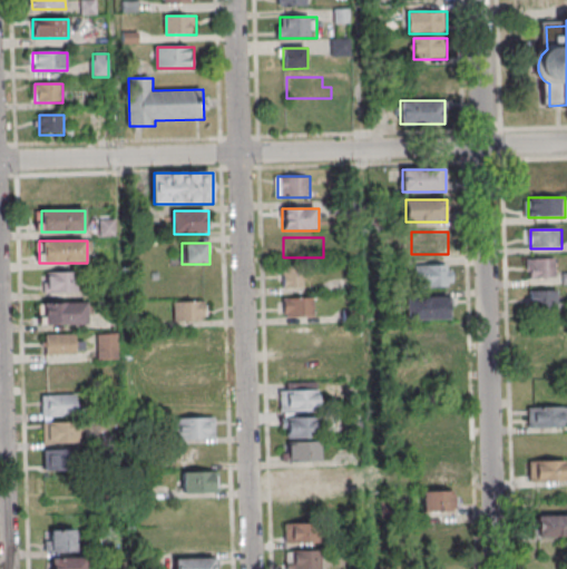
[(529,280),(558,280),(558,260),(529,260),(529,280)]
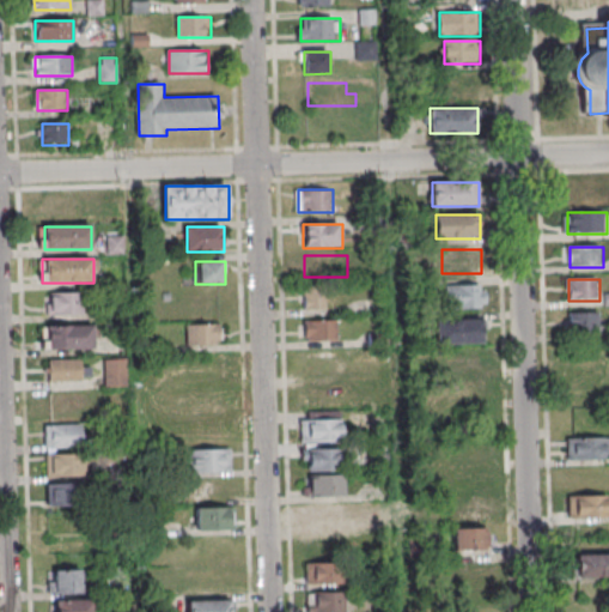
[(488,309),(488,285),(448,285),(448,309),(488,309)]
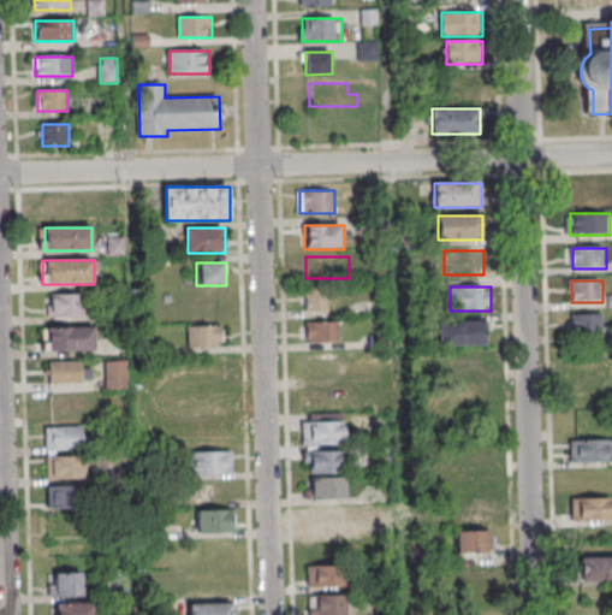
[(307,312),(328,312),(328,288),(307,288),(307,312)]
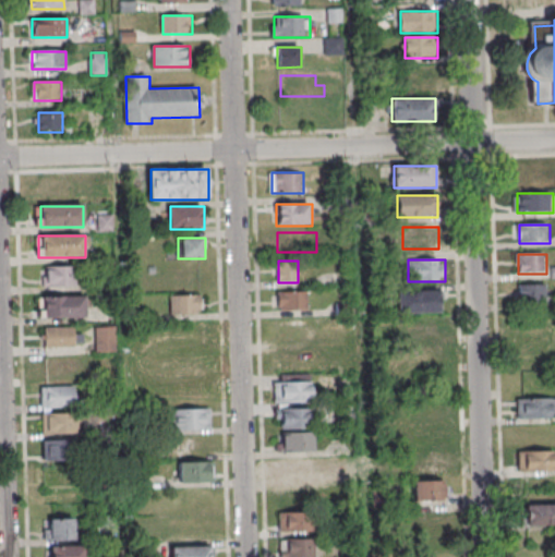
[(44,267),(44,287),(64,287),(64,267),(44,267)]
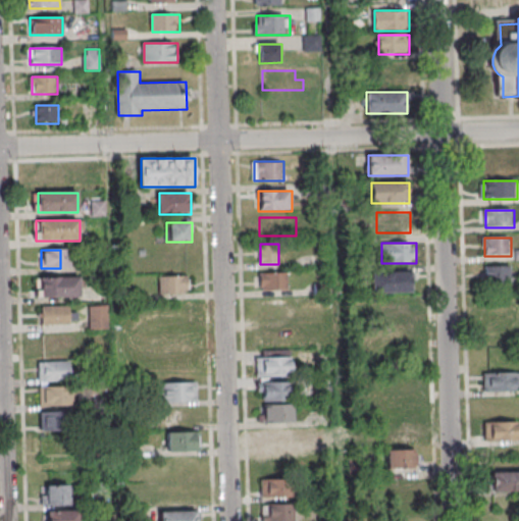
[(486,266),(486,281),(513,281),(513,266),(486,266)]
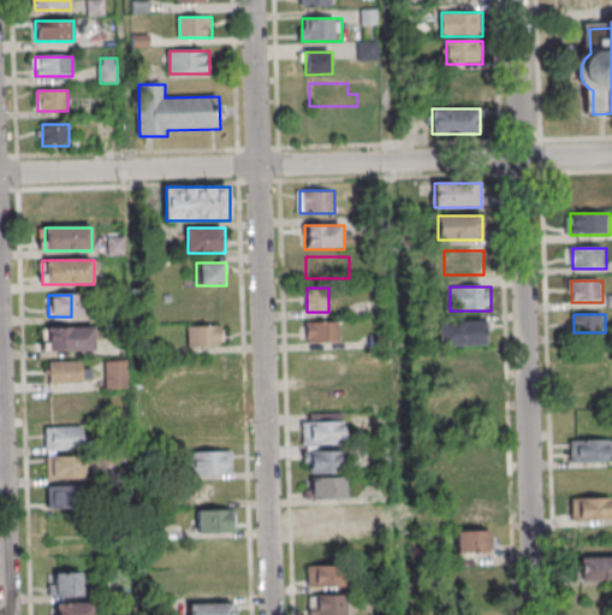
[(308,343),(342,343),(342,321),(308,321),(308,343)]
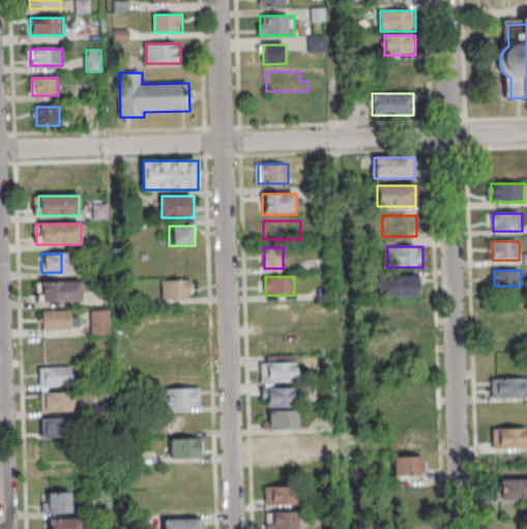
[(379,276),(379,298),(418,298),(418,276),(379,276)]
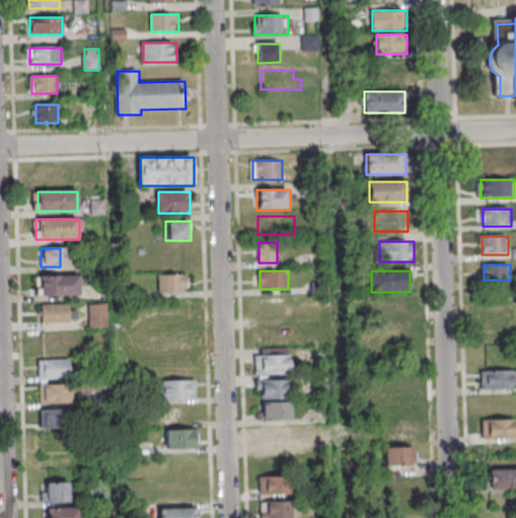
[(160,292),(188,292),(188,275),(160,275),(160,292)]
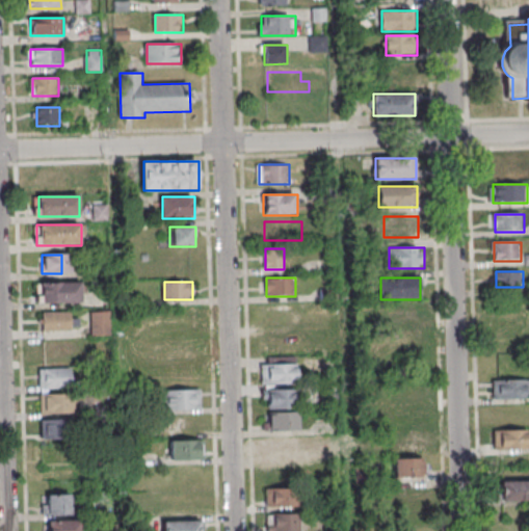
[(42,303),(86,303),(86,283),(42,283),(42,303)]
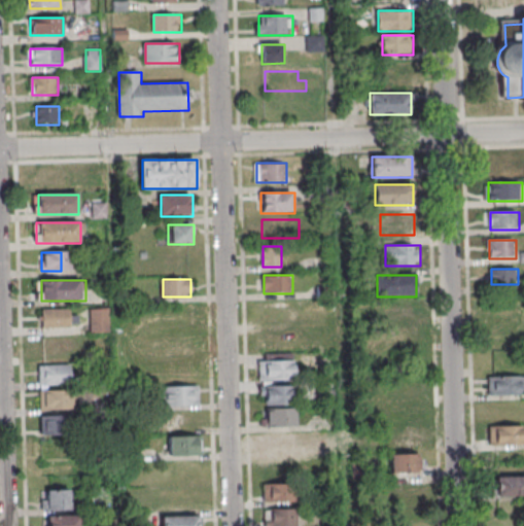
[(388,302),(388,321),(414,321),(414,302),(388,302)]
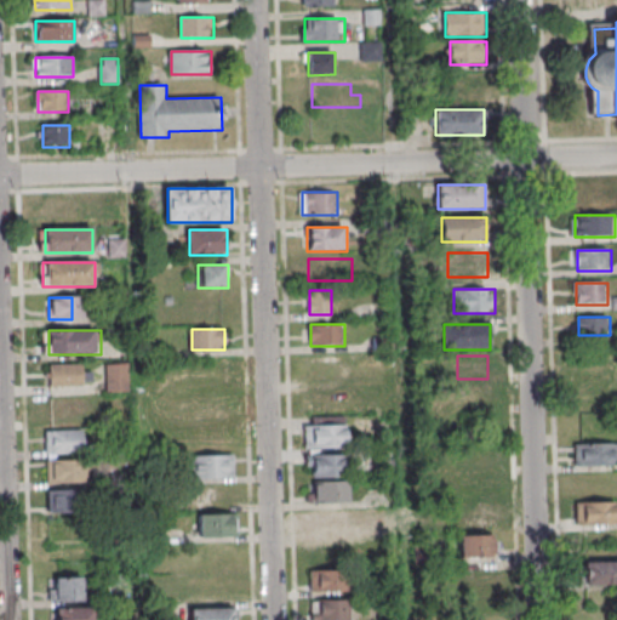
[(49,367),(49,386),(92,386),(92,367),(49,367)]
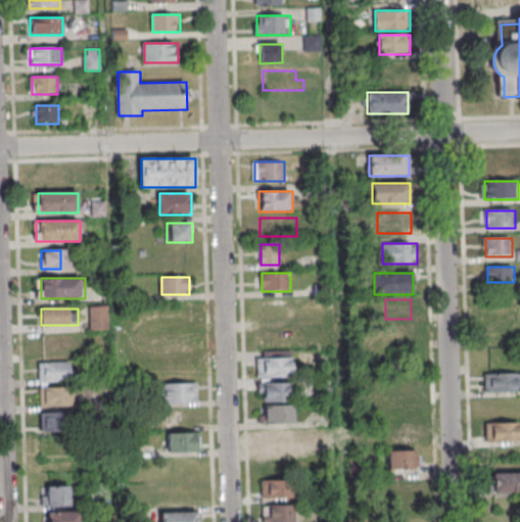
[(83,354),(83,334),(41,334),(41,354),(83,354)]
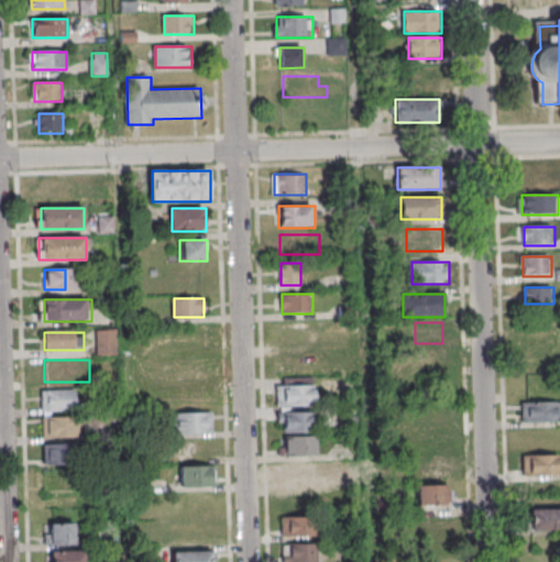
[(316,407),(316,378),(278,378),(278,407),(316,407)]
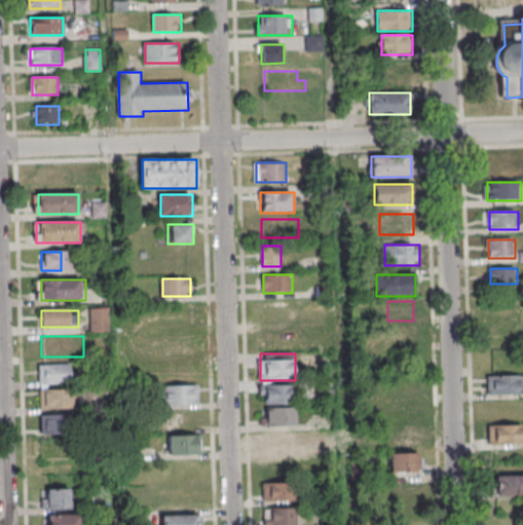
[(72,366),(40,366),(40,384),(72,384),(72,366)]
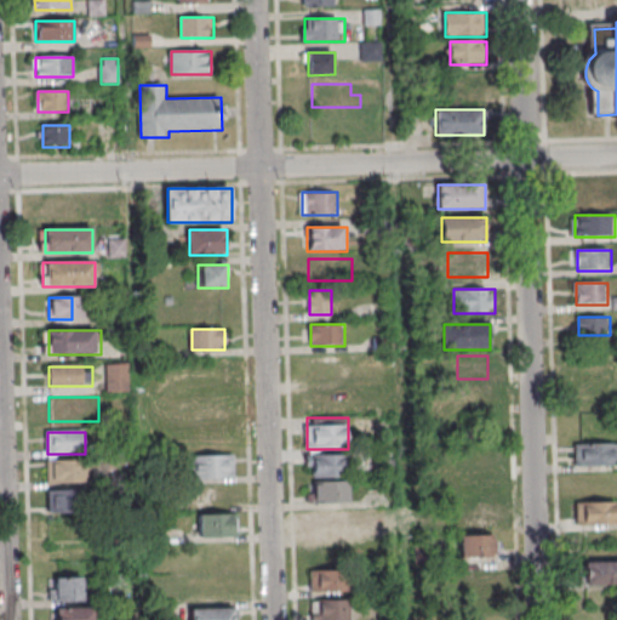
[(616,443),(577,444),(577,466),(616,466),(616,443)]
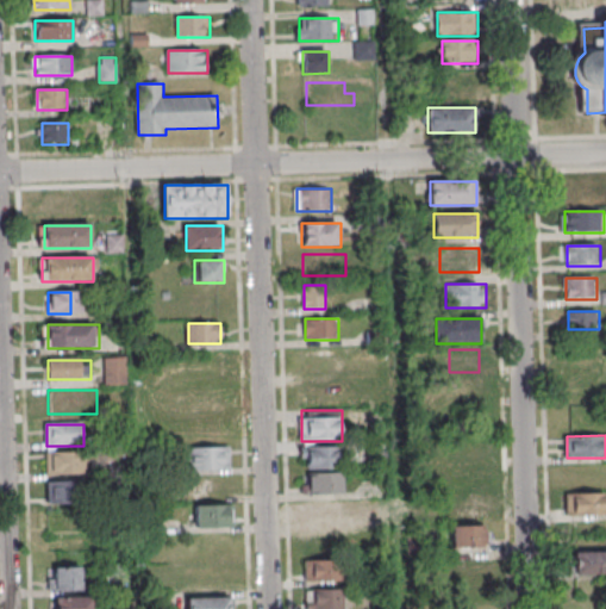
[(231,471),(231,447),(192,447),(192,471),(231,471)]
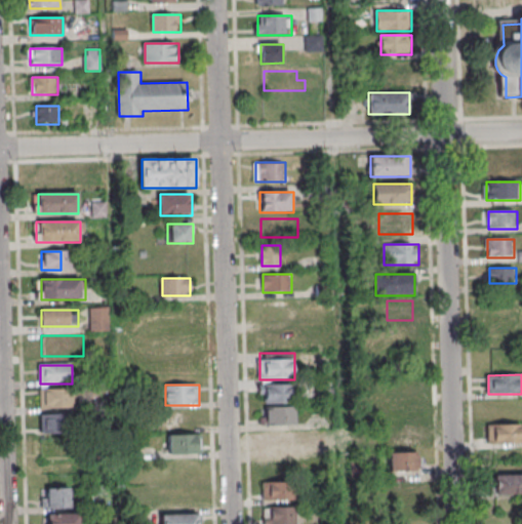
[(295,404),(295,385),(262,385),(262,404),(295,404)]
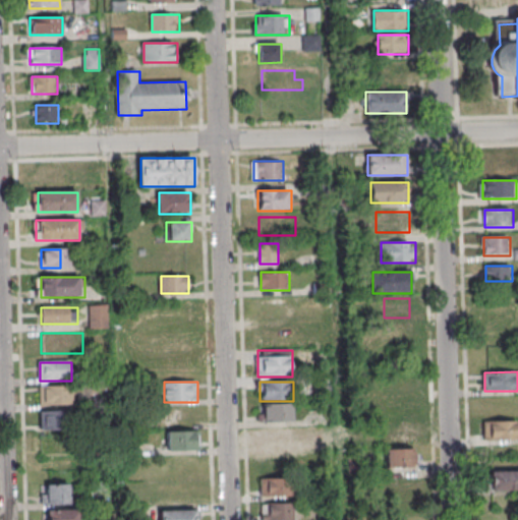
[(72,387),(41,387),(41,405),(72,405),(72,387)]
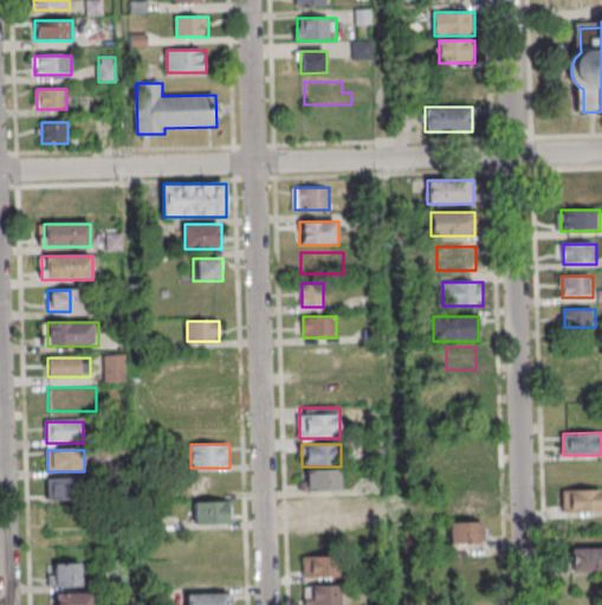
[(342,493),(342,470),(305,470),(305,493),(342,493)]
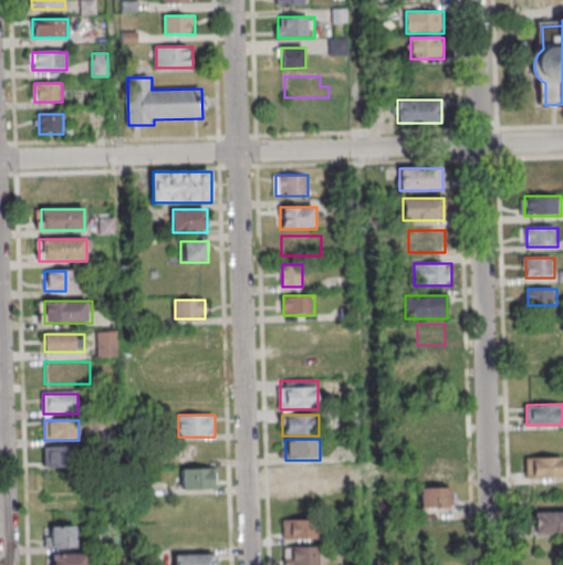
[(44,467),(74,467),(74,448),(44,448),(44,467)]
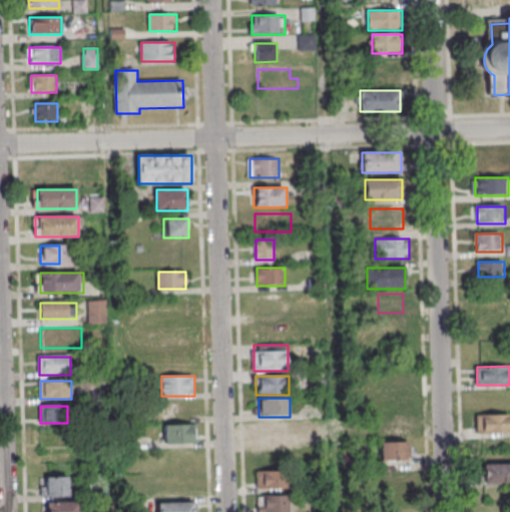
[(479,416),(479,435),(509,435),(509,415),(479,416)]
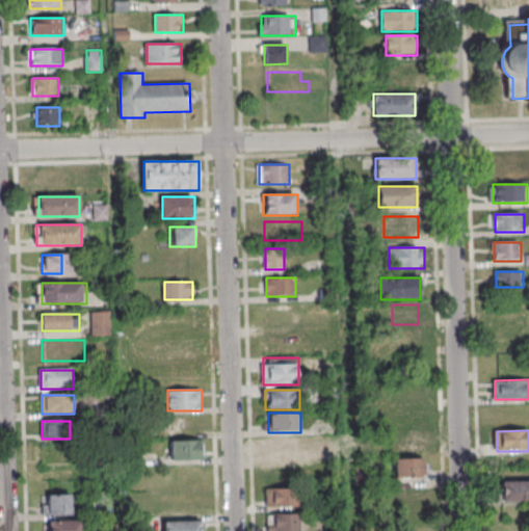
[(204,460),(204,441),(173,441),(173,460),(204,460)]
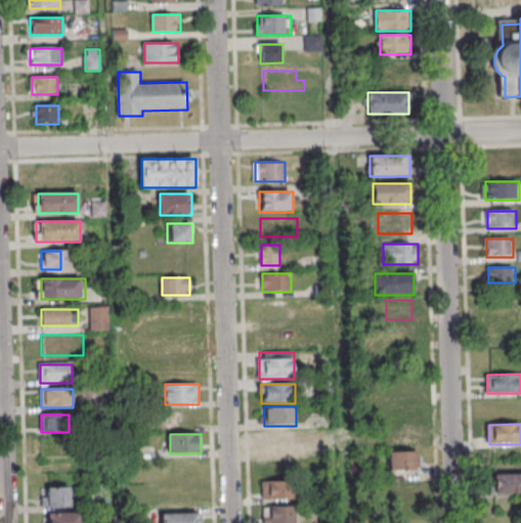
[(406,475),(420,475),(420,453),(386,453),(387,495),(406,495),(406,475)]
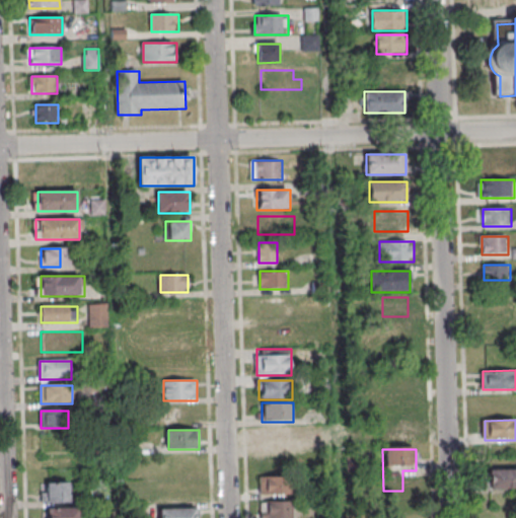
[(515,470),(488,471),(488,493),(515,493),(515,470)]
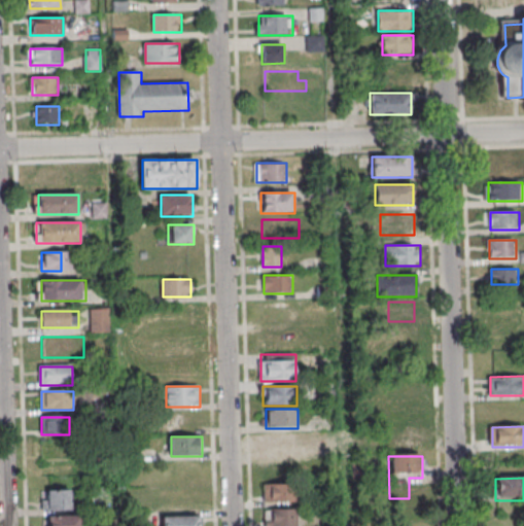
[(266,502),(297,502),(297,484),(266,484),(266,502)]
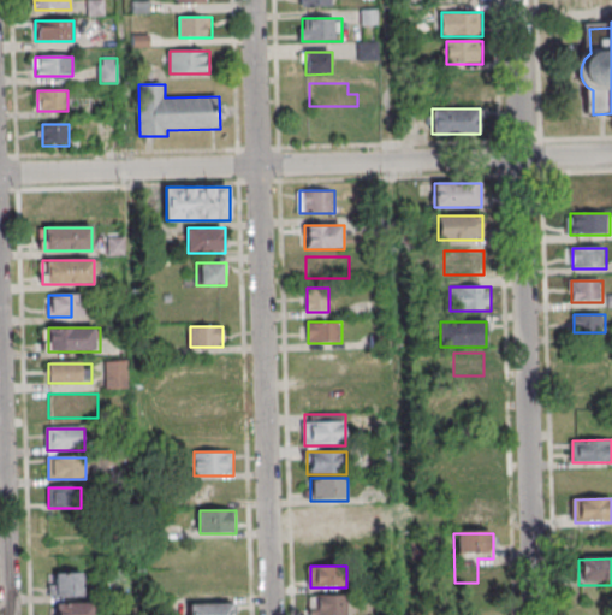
[(83,573),(52,573),(52,596),(83,596),(83,573)]
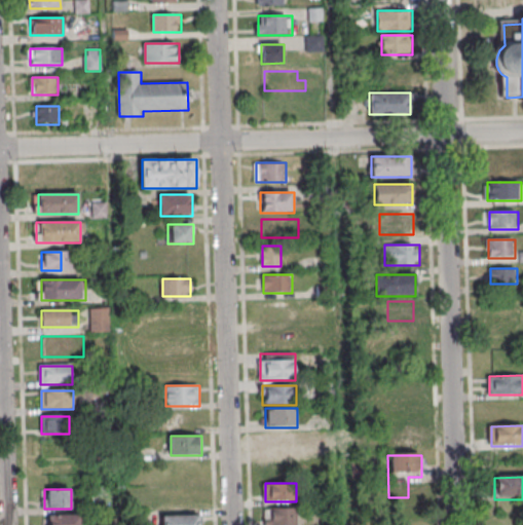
[(299,524),(299,509),(266,509),(265,524),(299,524)]
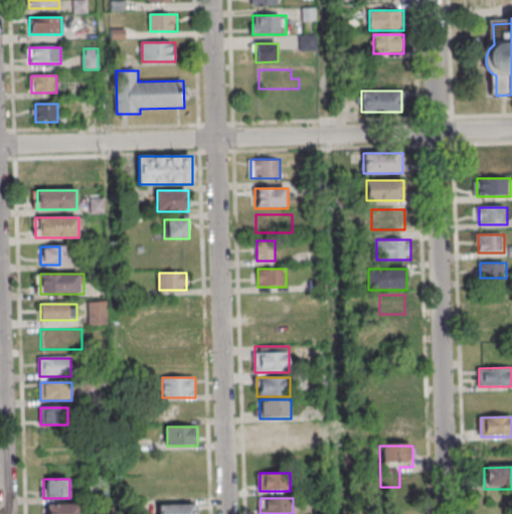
[(195,513),(195,504),(159,504),(159,513),(195,513)]
